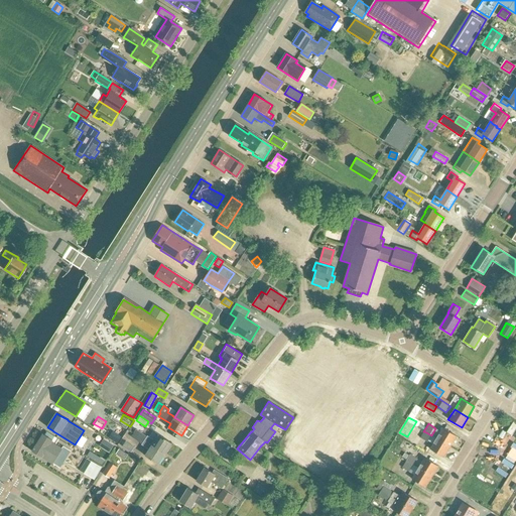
[(457,436),(442,428),(436,438),(449,446),(457,436)]
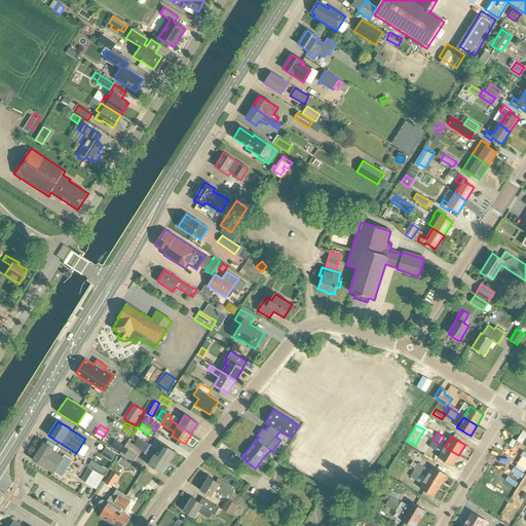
[(135,445),(139,448),(144,441),(139,438),(135,445)]
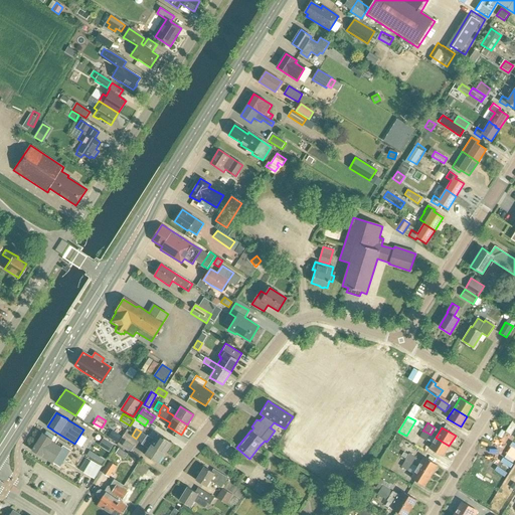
[(423,431),(419,437),(426,441),(431,435),(423,431)]
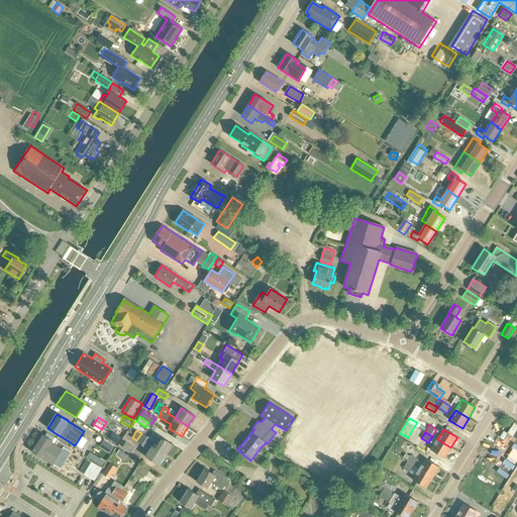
[(112,433),(108,439),(116,444),(120,438),(112,433)]
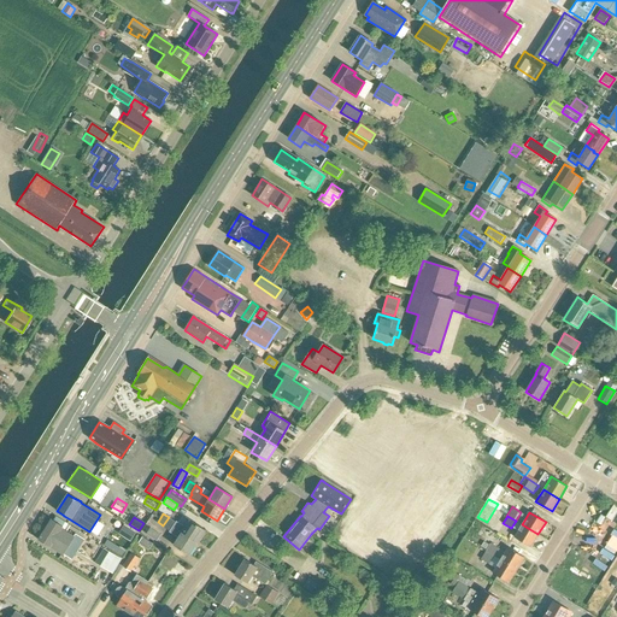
[(169,517),(163,526),(176,534),(175,535),(177,538),(172,545),(188,556),(197,542),(178,530),(172,526),(176,522),(169,517)]
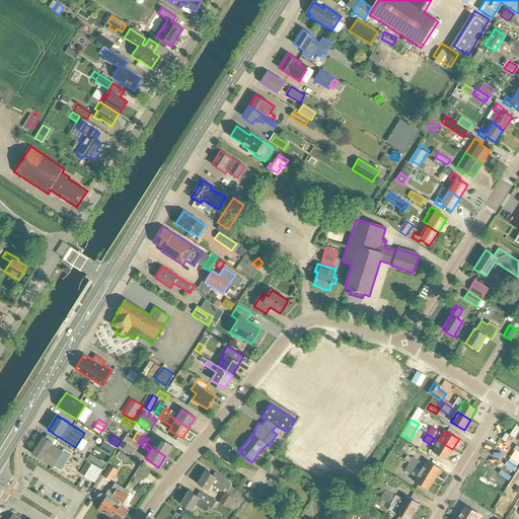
[(44,437),(32,454),(42,460),(43,459),(52,465),(53,466),(63,451),(51,444),(52,442),(49,440),(44,437)]
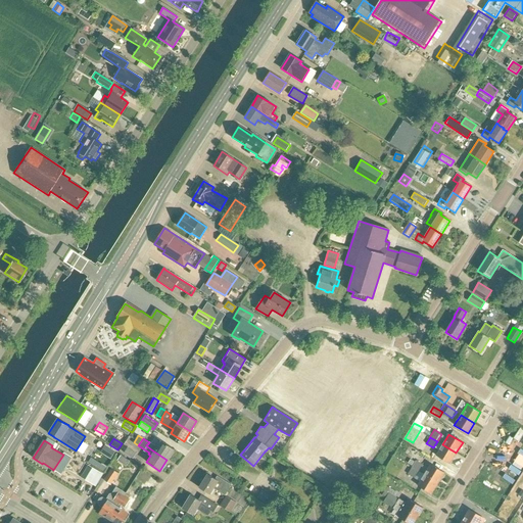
[(156,446),(149,442),(146,445),(151,449),(167,460),(174,448),(160,440),(156,446)]
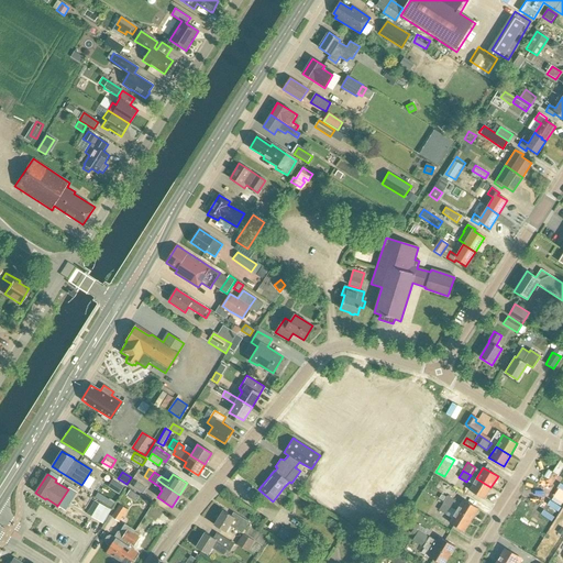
[(490,487),(476,478),(468,490),(484,499),(490,487)]
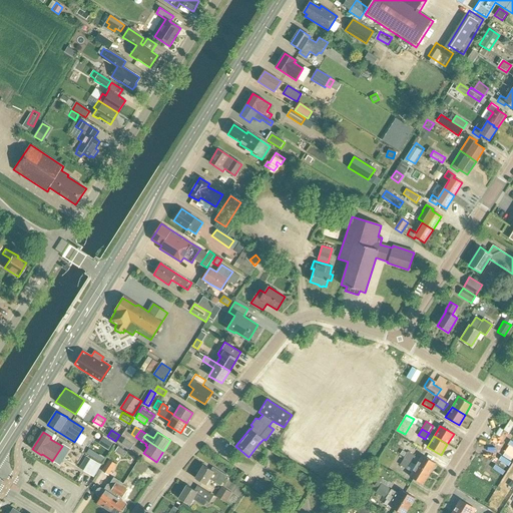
[(102,437),(97,444),(107,450),(111,443),(102,437)]
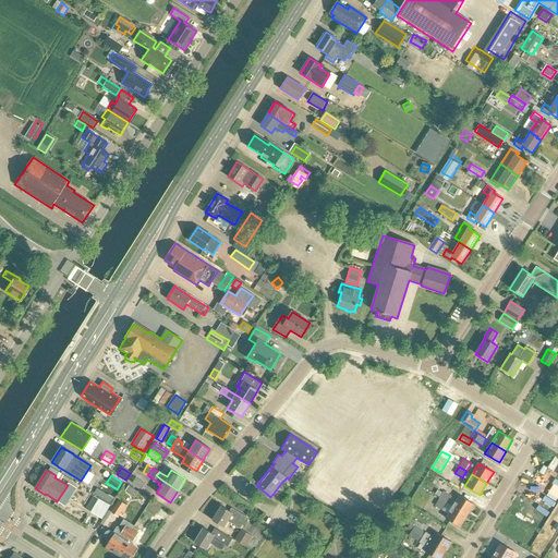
[(449,488),(452,485),(439,475),(436,478),(449,488)]
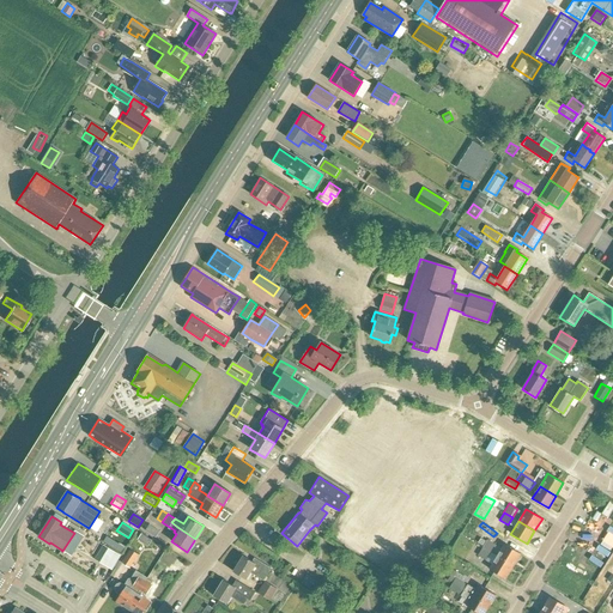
[(157,536),(159,532),(150,526),(146,530),(157,536)]
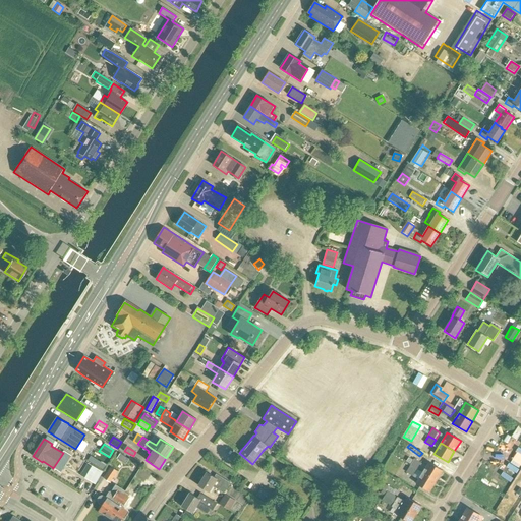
[(126,465),(129,459),(120,454),(117,459),(126,465)]
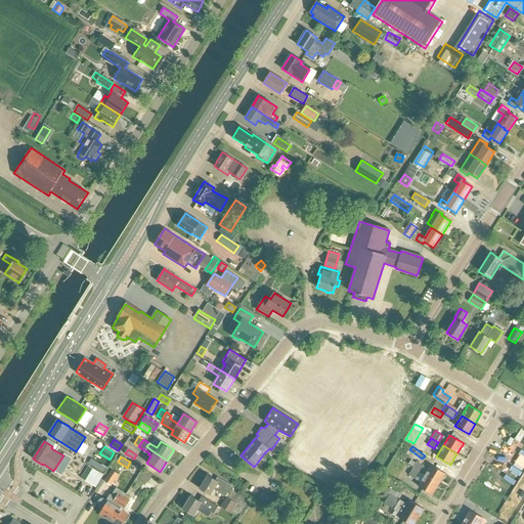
[(100,466),(90,460),(87,464),(97,470),(100,466)]
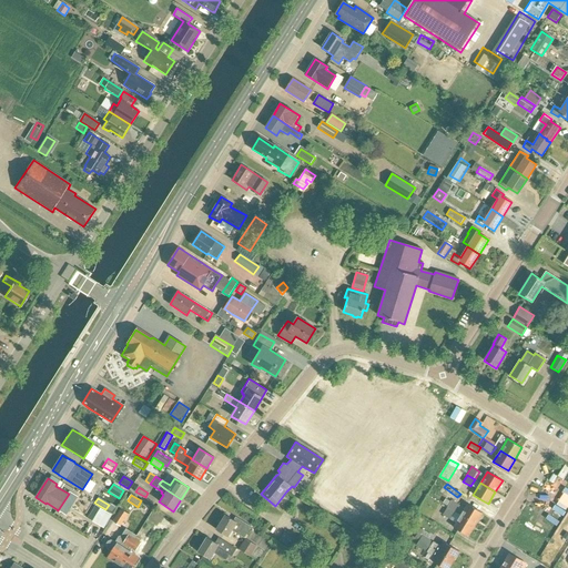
[(450,500),(446,507),(455,513),(459,506),(450,500)]
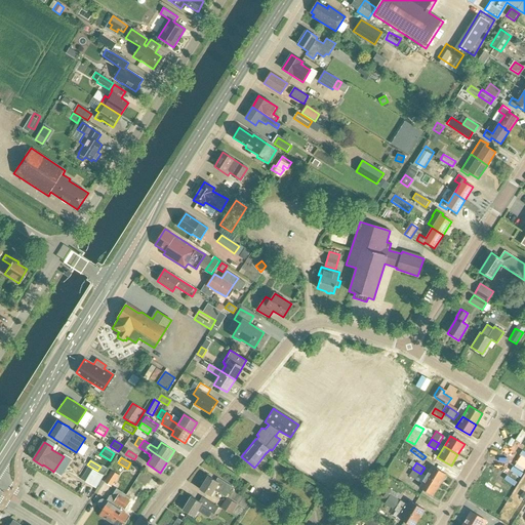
[(426,477),(439,485),(445,475),(432,466),(426,477)]
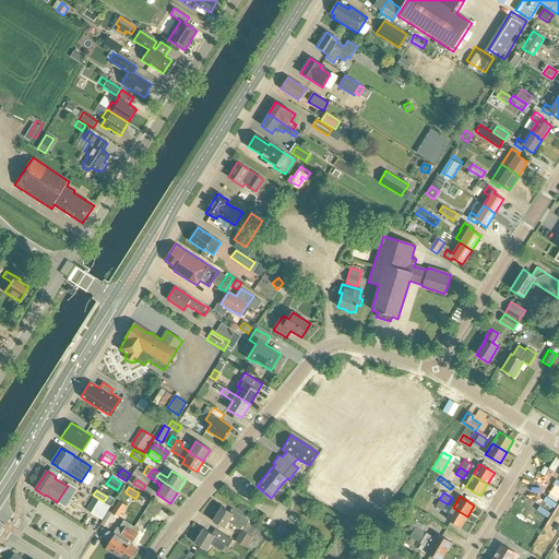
[(103,520),(110,507),(94,497),(86,510),(103,520)]
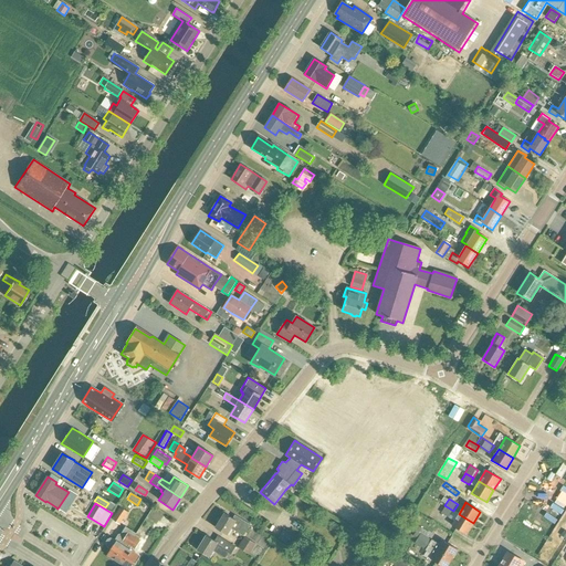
[(465,535),(473,523),(459,514),(453,511),(444,505),(441,512),(454,521),(451,525),(465,535)]
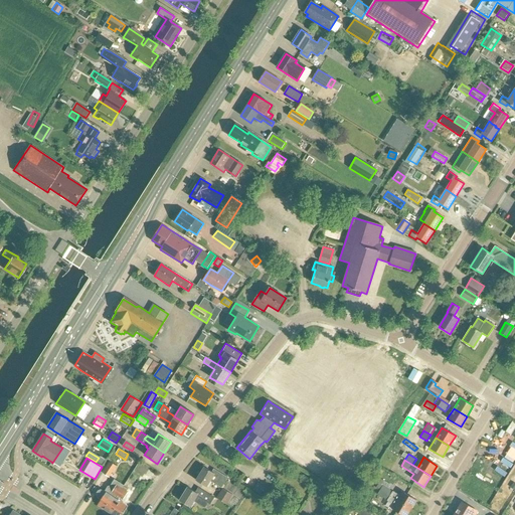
[(110,478),(117,466),(110,461),(102,473),(110,478)]
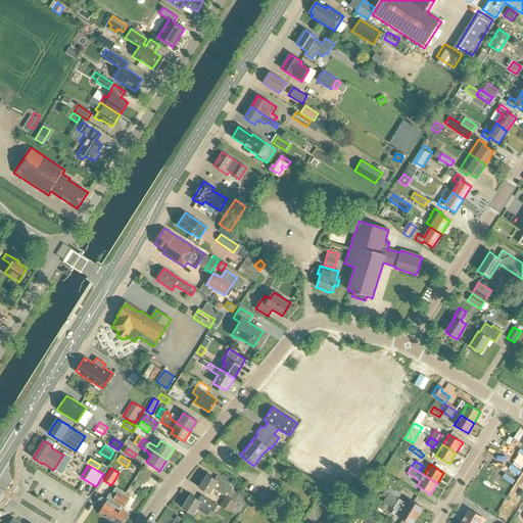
[(143,469),(140,476),(152,479),(154,472),(143,469)]
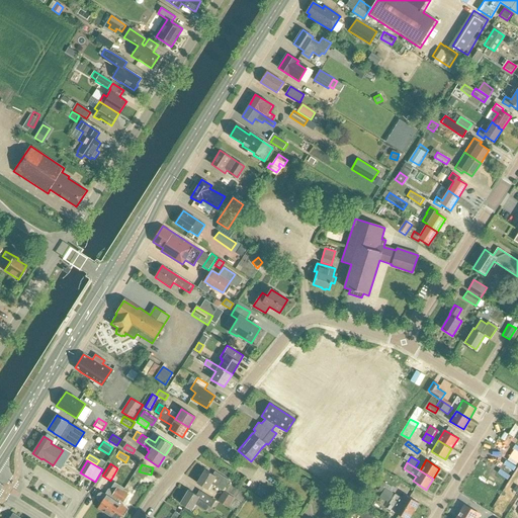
[(212,475),(205,469),(197,484),(207,490),(211,482),(217,485),(217,486),(223,489),(229,480),(214,471),(212,475)]
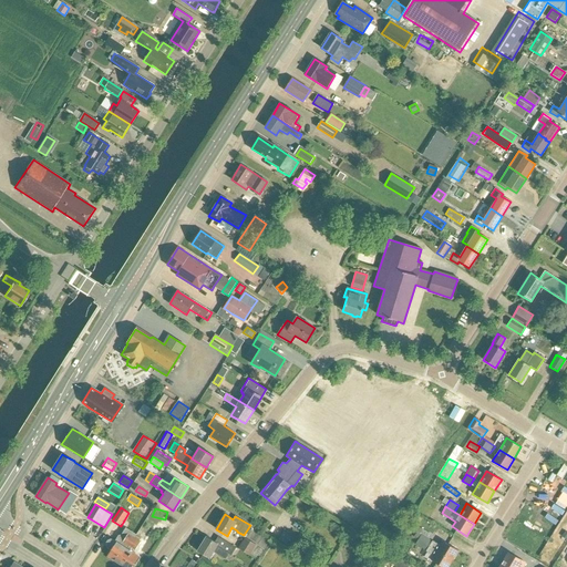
[(115,562),(117,564),(135,536),(136,534),(126,527),(123,533),(121,535),(119,535),(115,540),(113,539),(110,539),(107,540),(105,543),(105,546),(107,548),(111,550),(106,557),(110,558),(109,559),(114,563),(115,562)]
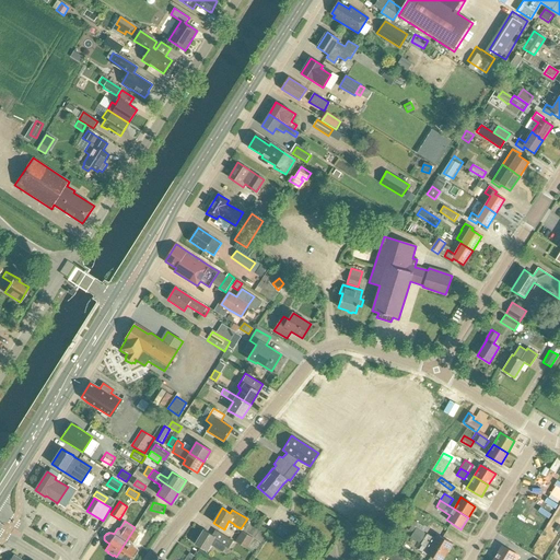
[(413,533),(446,553),(452,544),(438,535),(434,538),(427,534),(427,535),(417,528),(413,533)]
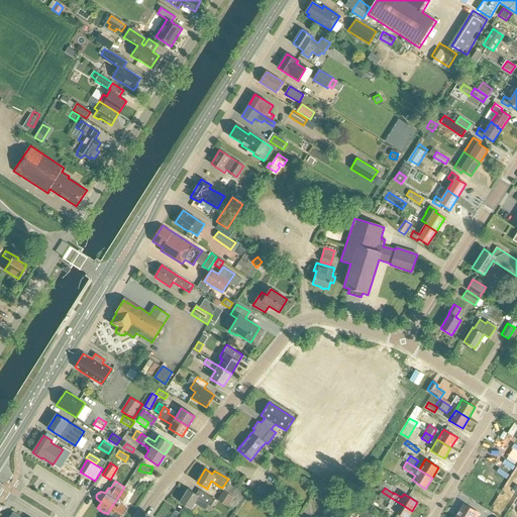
[(123,489),(107,514),(110,515),(109,516),(110,516),(119,516),(121,513),(123,514),(127,508),(121,504),(128,494),(126,493),(127,492),(123,489)]
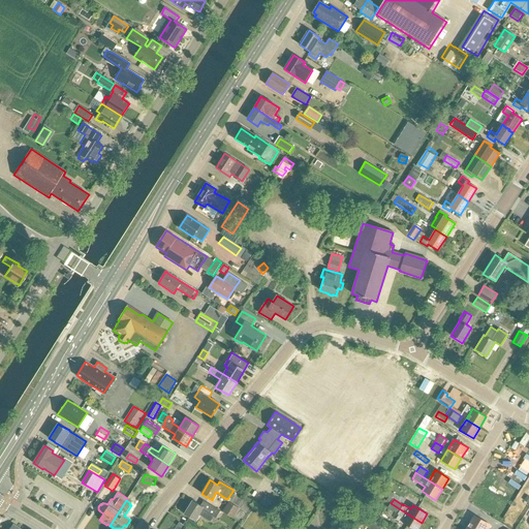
[(220,510),(204,500),(200,505),(192,501),(184,515),(194,521),(198,514),(211,521),(213,517),(216,518),(220,510)]
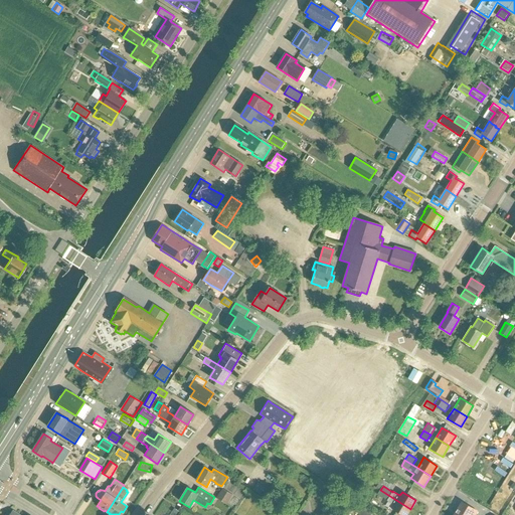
[(226,505),(233,495),(224,488),(217,498),(226,505)]
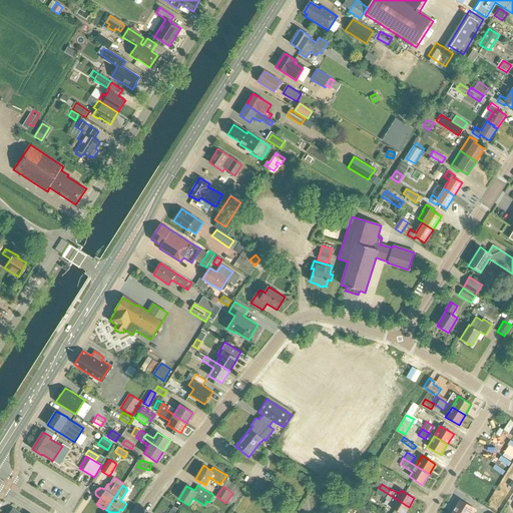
[(400,512),(405,512),(409,507),(379,488),(377,492),(386,498),(385,499),(393,503),(390,507),(400,512)]
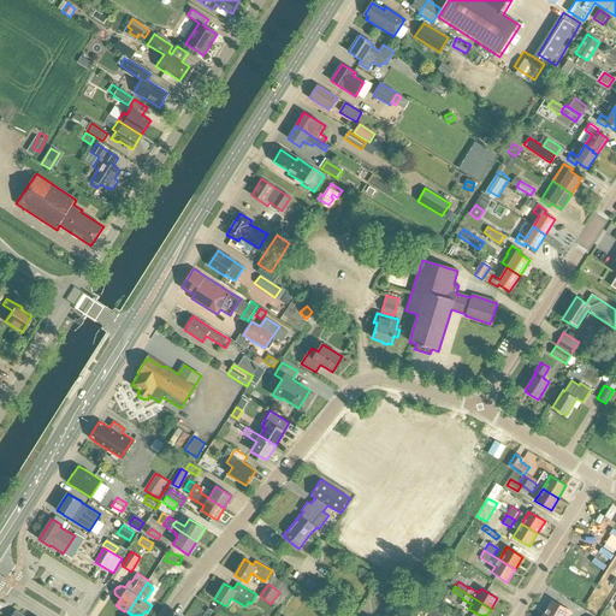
[(420,609),(431,615),(443,615),(445,612),(425,600),(420,609)]
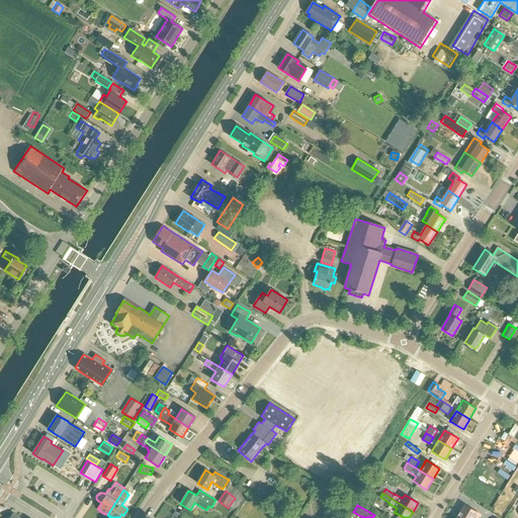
[(457,517),(458,517),(478,517),(481,515),(464,505),(457,517)]
